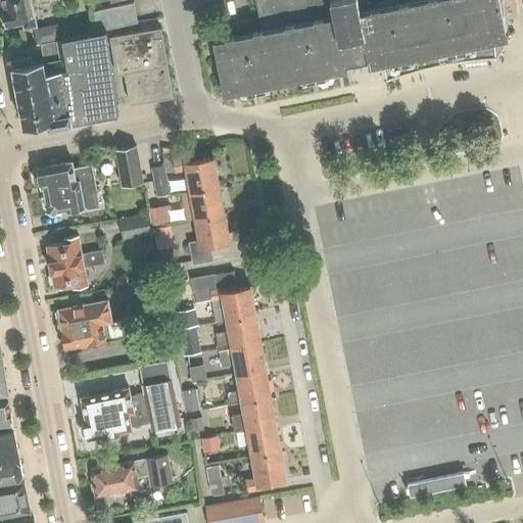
[(32,4),(49,0),(48,0),(1,0),(3,9),(2,9),(2,12),(0,12),(2,24),(5,24),(5,27),(24,24),(25,28),(36,26),(32,4)]
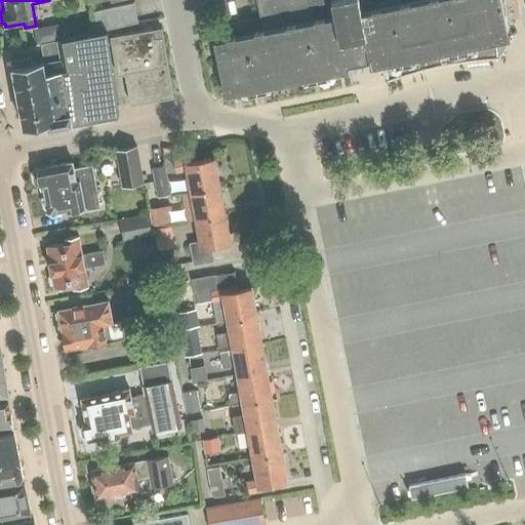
[(225,91),(223,92),(224,93),(346,69),(347,71),(348,70),(347,65),(369,59),(370,66),(372,66),(372,64),(385,61),(388,77),(388,78),(388,79),(398,75),(418,69),(426,67),(445,63),(455,61),(469,58),(486,57),(498,56),(498,55),(500,53),(506,46),(509,38),(509,36),(511,36),(510,34),(509,34),(505,14),(506,13),(507,12),(505,0),(506,0),(505,0),(256,0),(263,30),(213,40),(225,91)]
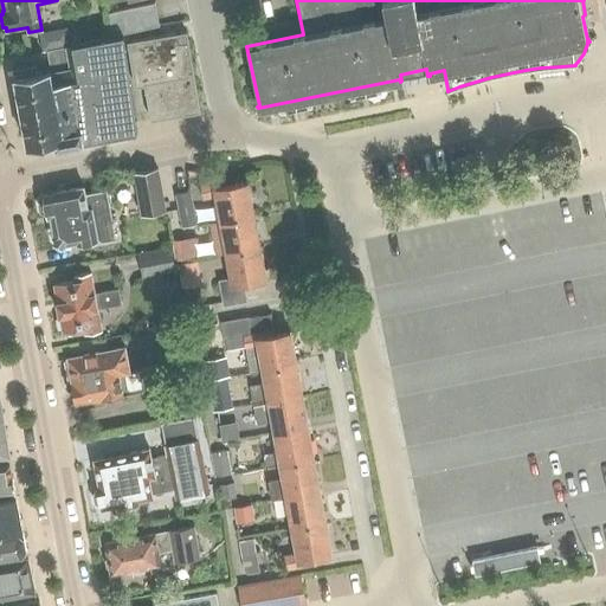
[(159,25),(153,2),(107,13),(113,36),(159,25)]
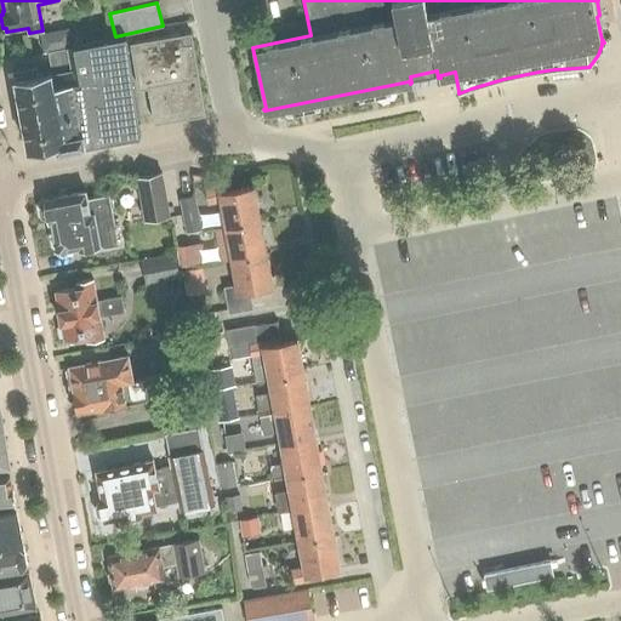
[(67,30),(43,35),(45,51),(70,46),(67,30)]
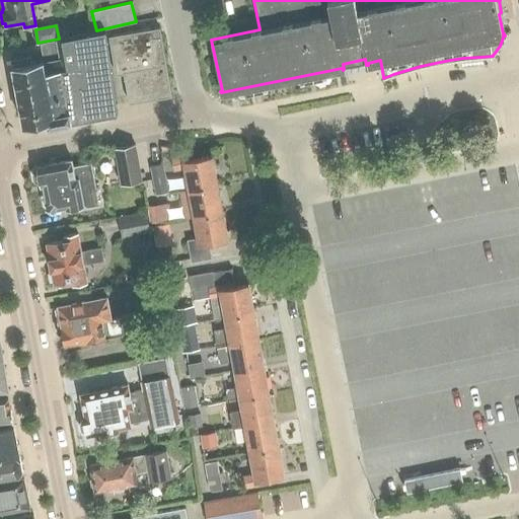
[(129,102),(171,94),(159,27),(108,35),(116,74),(124,72),(129,102)]
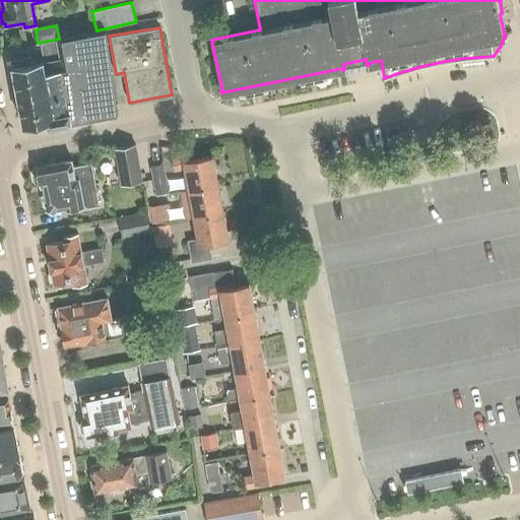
[(31,56),(10,59),(18,101),(23,131),(47,127),(72,123),(72,122),(77,121),(117,114),(113,83),(105,30),(56,41),(60,59),(43,62),(43,61),(33,63),(31,56)]
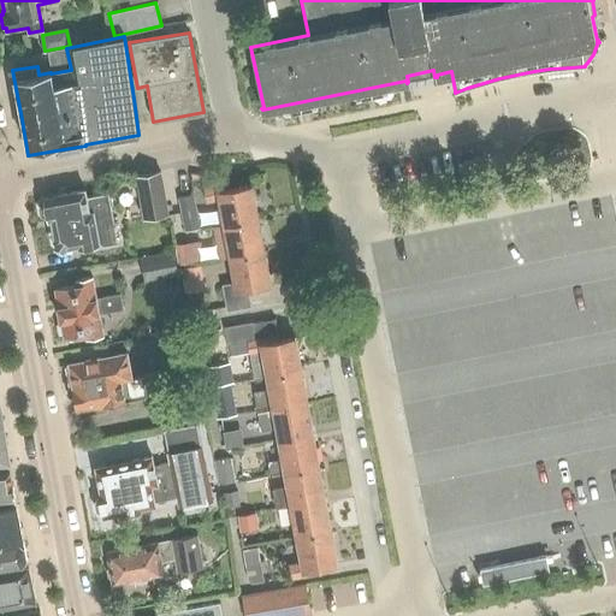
[(136,181),(144,220),(144,221),(166,217),(158,177),(136,181)]
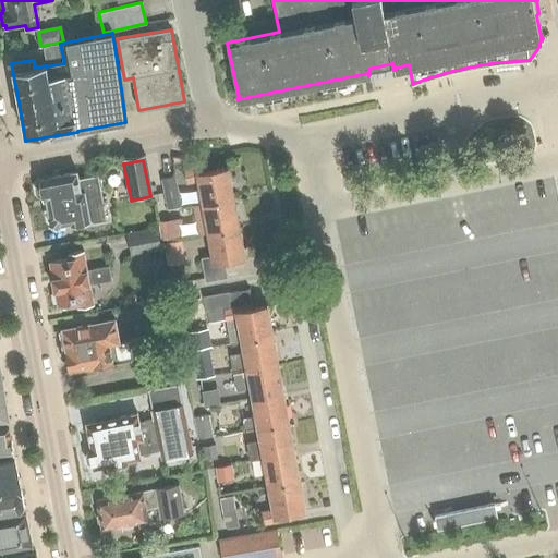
[(205,207),(234,201),(229,171),(204,177),(202,170),(187,173),(190,185),(201,184),(205,207)]
